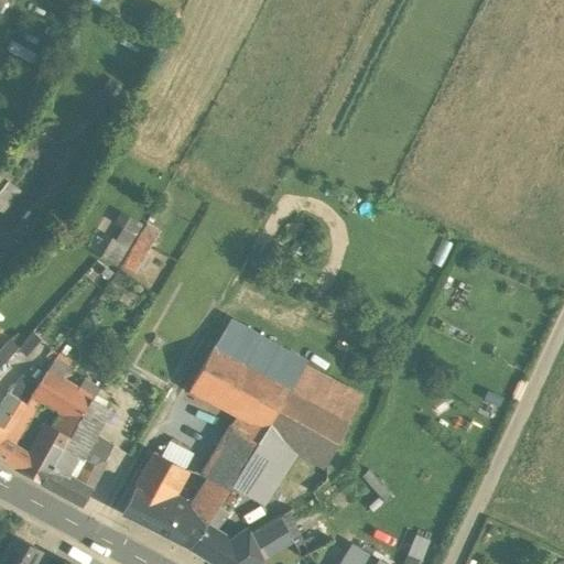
[(147,226),(121,267),(134,274),(159,232),(147,226)]
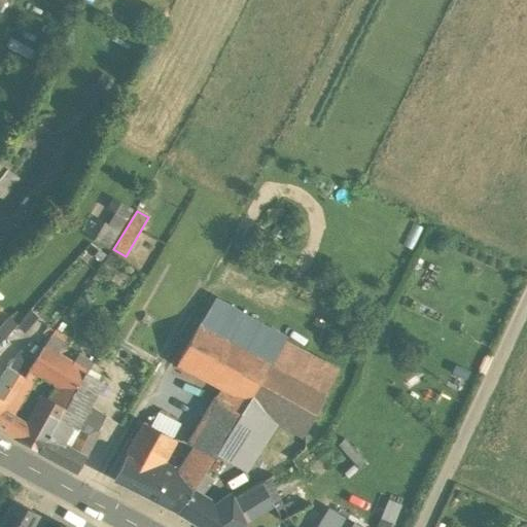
[(112,214),(96,241),(107,247),(124,220),(112,214)]
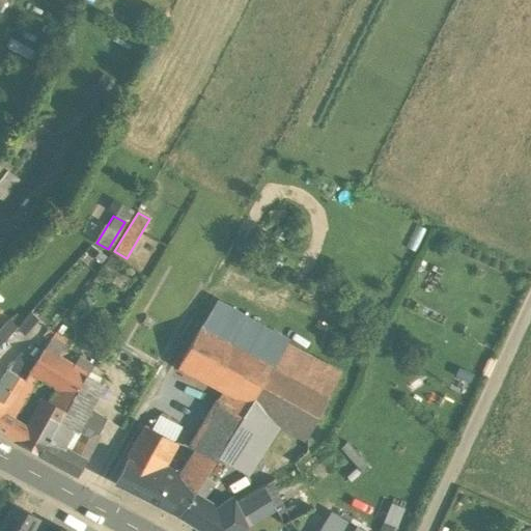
[(340,374),(214,307),(199,329),(178,366),(223,391),(245,402),(249,406),(280,422),(306,438),(340,374)]
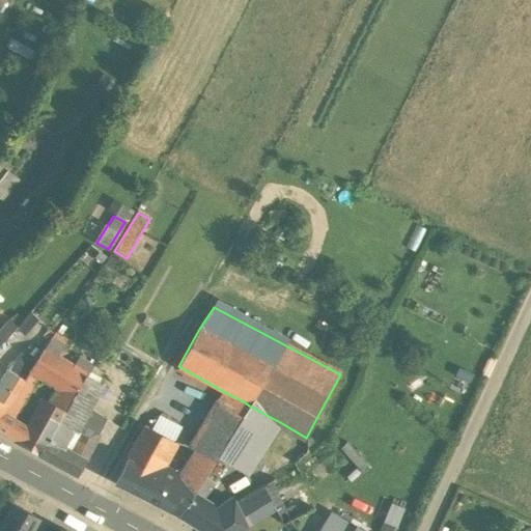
[(9,320),(0,331),(0,346),(18,328),(9,320)]
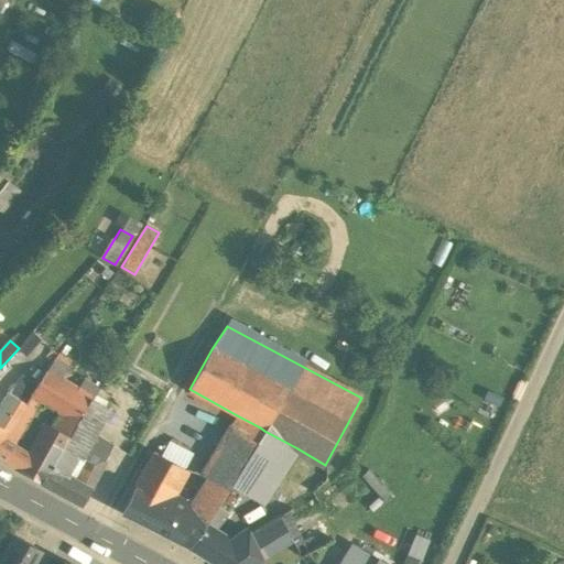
[(71,367),(56,357),(47,371),(62,381),(71,367)]
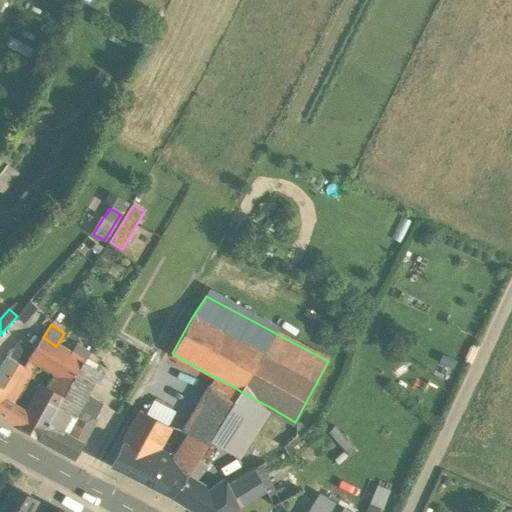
[(43,337),(28,359),(35,363),(56,375),(71,384),(82,366),(83,364),(69,354),(56,346),(43,337)]
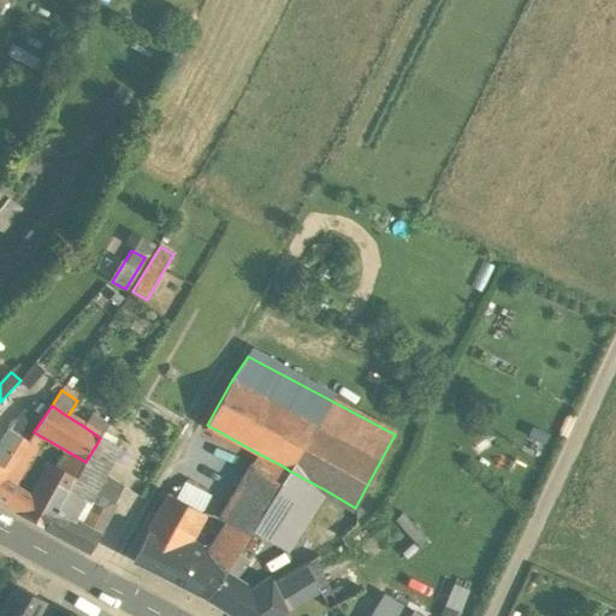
[(17,421),(0,407),(0,434),(4,438),(10,431),(17,421)]
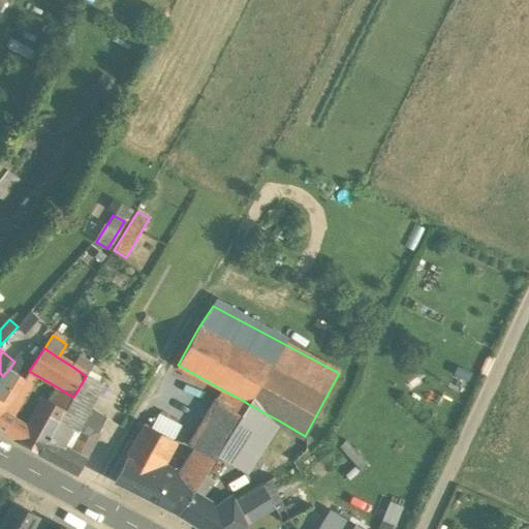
[(93,366),(79,355),(71,366),(86,376),(93,366)]
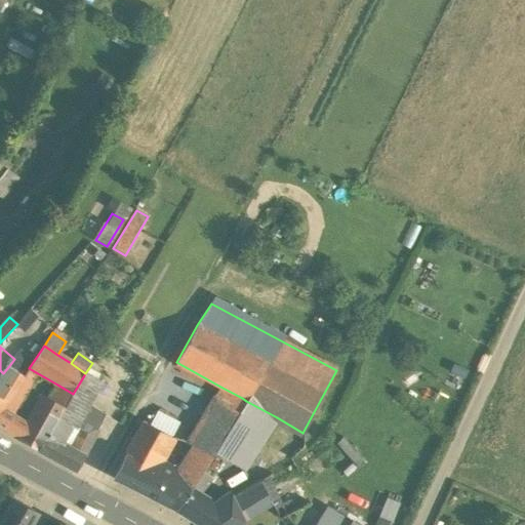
[(24,376),(8,367),(3,373),(0,377),(0,379),(15,390),(19,384),(18,384),(24,376)]
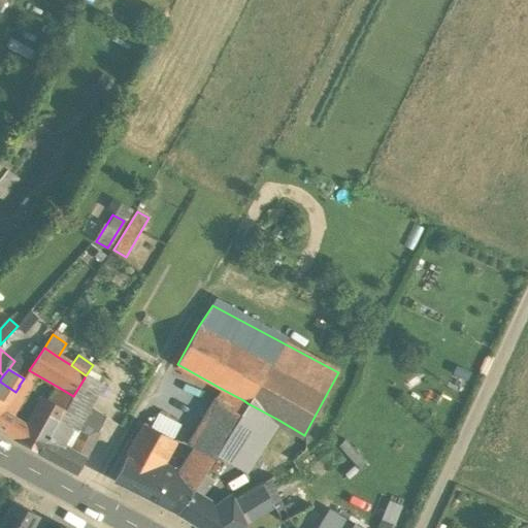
[(36,374),(29,370),(26,375),(33,380),(36,374)]
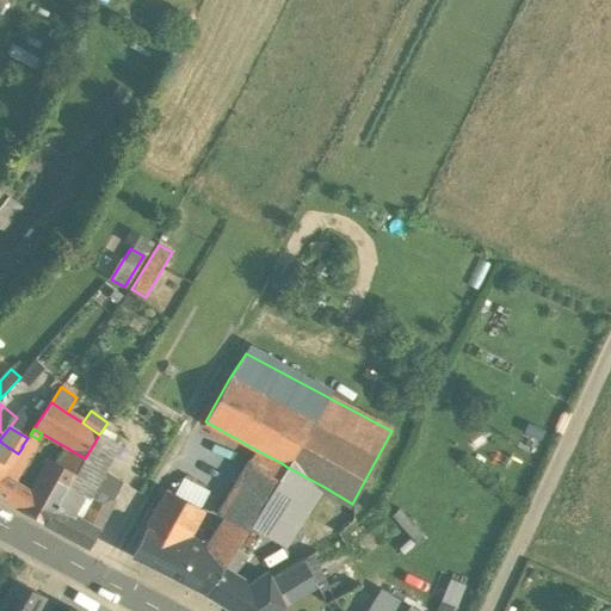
[(106,475),(119,449),(98,437),(85,458),(73,477),(67,488),(91,501),(106,475)]
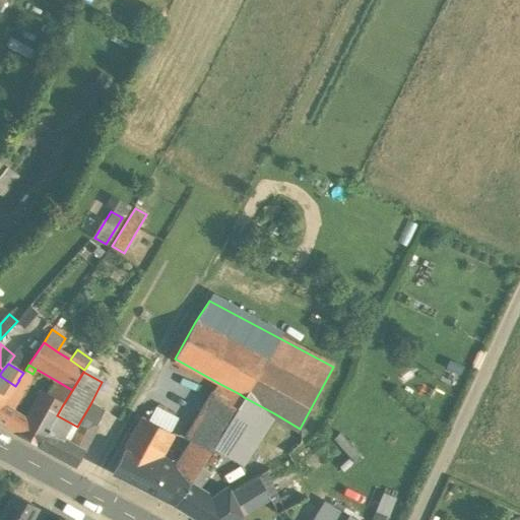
[(15,386),(0,376),(0,410),(1,409),(10,396),(15,386)]
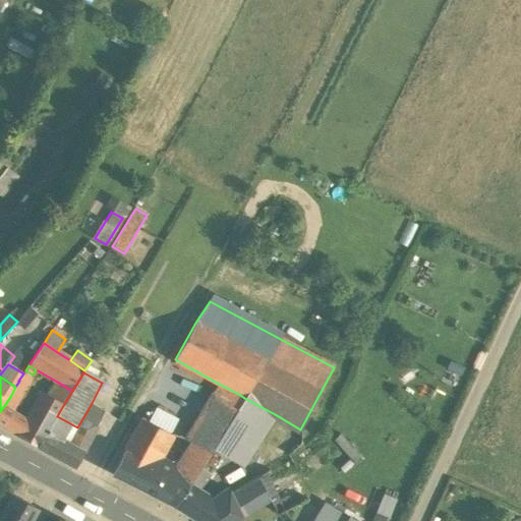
[(57,382),(48,398),(62,407),(72,391),(57,382)]
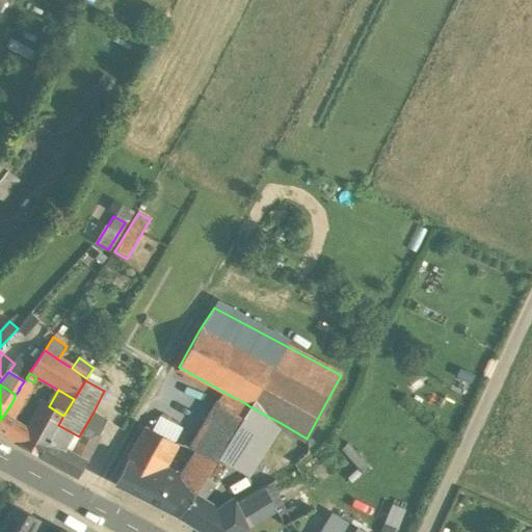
[(245,403),(223,392),(217,402),(242,418),(249,406),(245,403)]
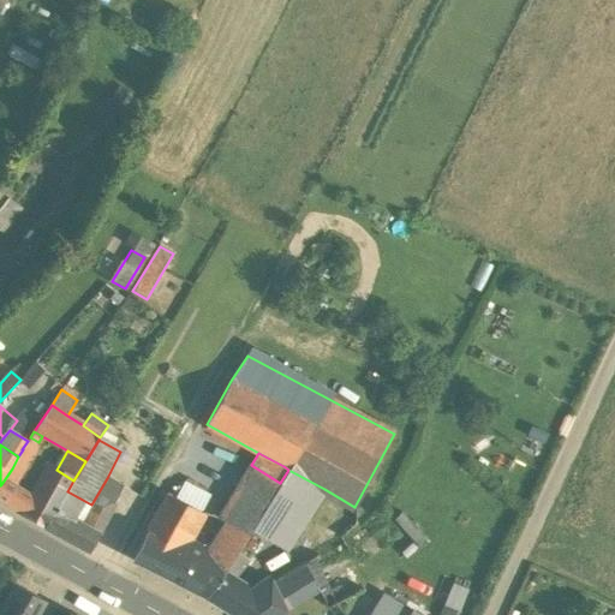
[(280,483),(251,465),(219,519),(227,524),(246,535),(250,530),(280,483)]
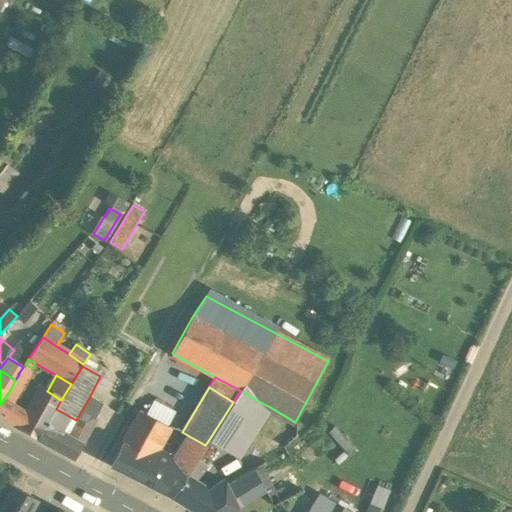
[(47,391),(42,388),(26,413),(18,428),(37,440),(56,409),(61,400),(47,391)]
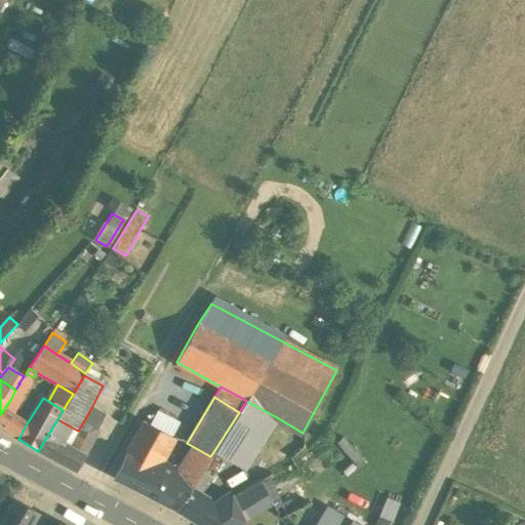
[(277,417),(246,401),(239,412),(213,452),(242,470),(244,470),(277,417)]
